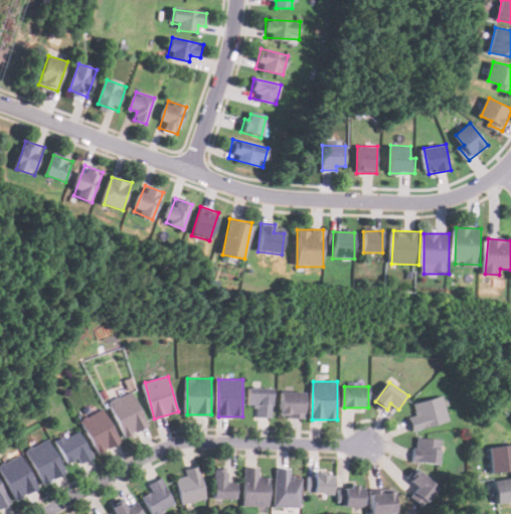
[(273,387),(248,387),(248,405),(259,406),(259,417),(273,417),(273,387)]
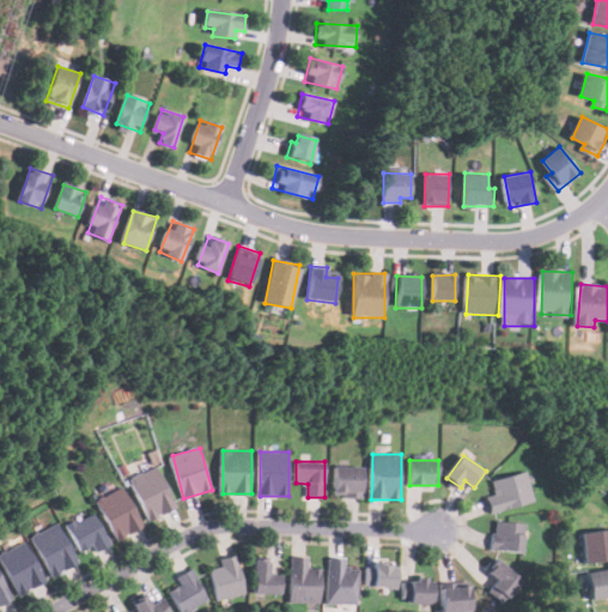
[(151,521),(177,508),(157,467),(131,480),(151,521)]
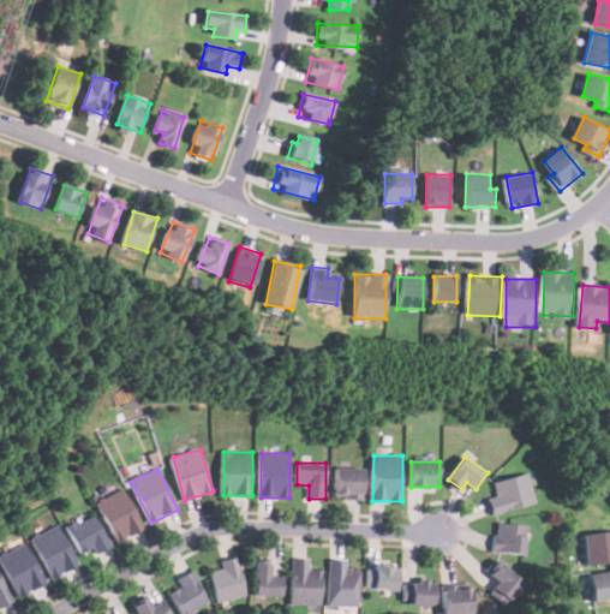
[(364,499),(364,469),(336,469),(336,499),(364,499)]
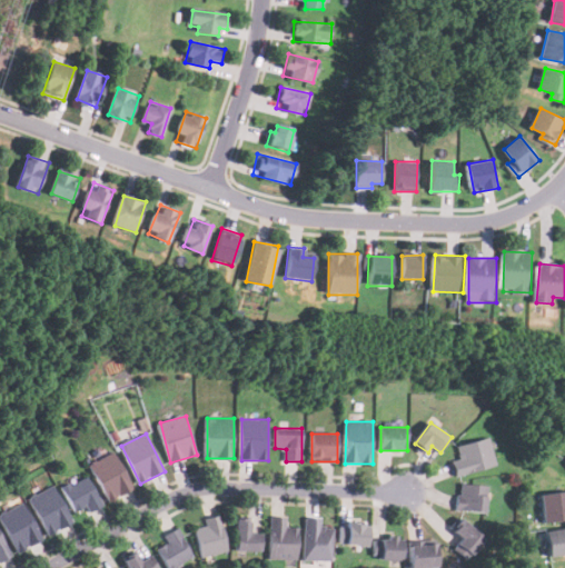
[(456,447),(463,475),(497,466),(491,438),(456,447)]
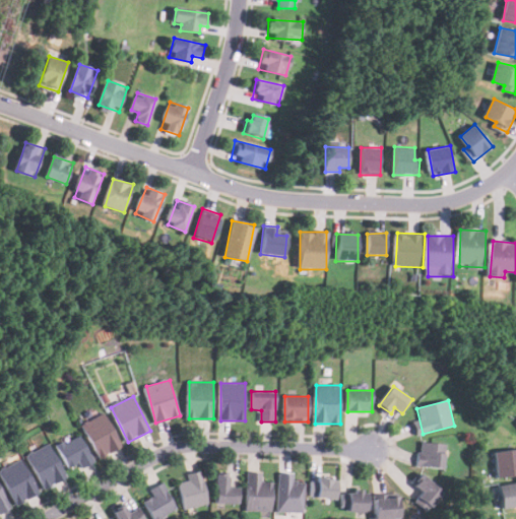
[(122,447),(106,413),(82,425),(100,458),(122,447)]
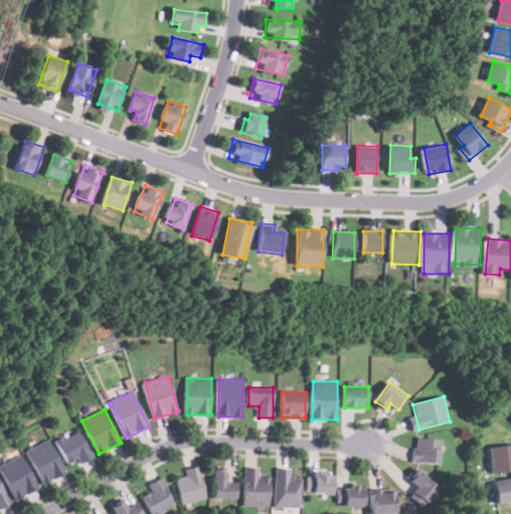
[(82,464),(95,458),(80,431),(57,443),(69,464),(79,459),(82,464)]
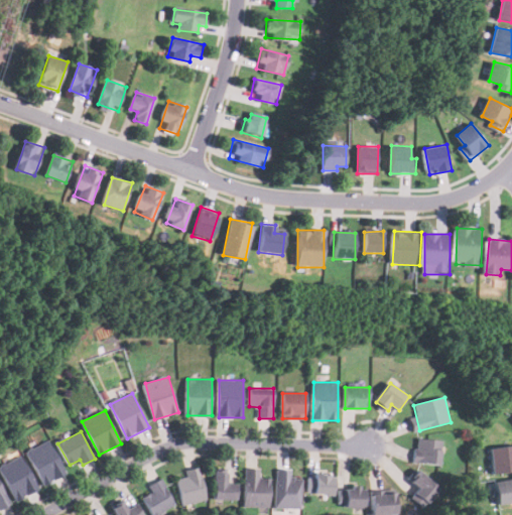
[(442,440),(417,439),(416,464),(442,465),(442,440)]
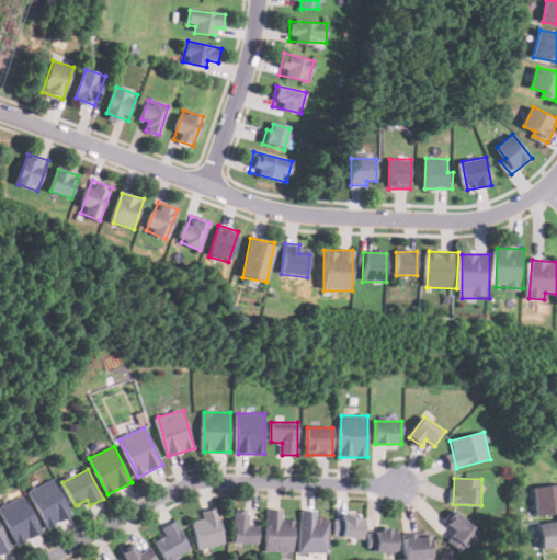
[(72,515),(54,479),(30,492),(48,528),(72,515)]
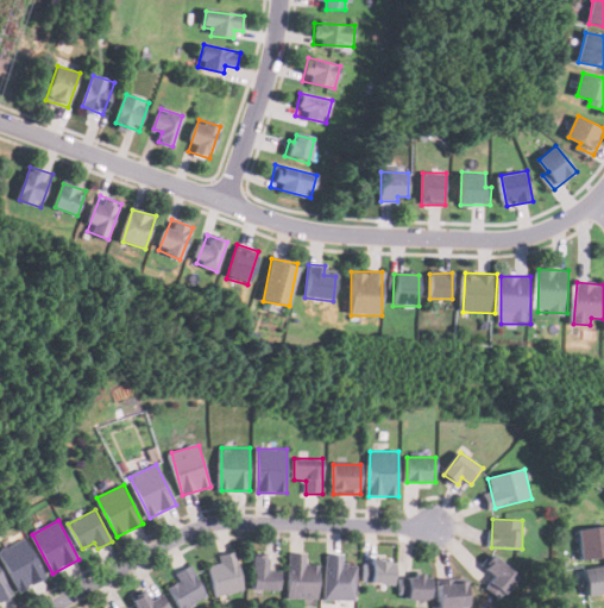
[(603,527),(579,531),(583,561),(603,558),(603,527)]
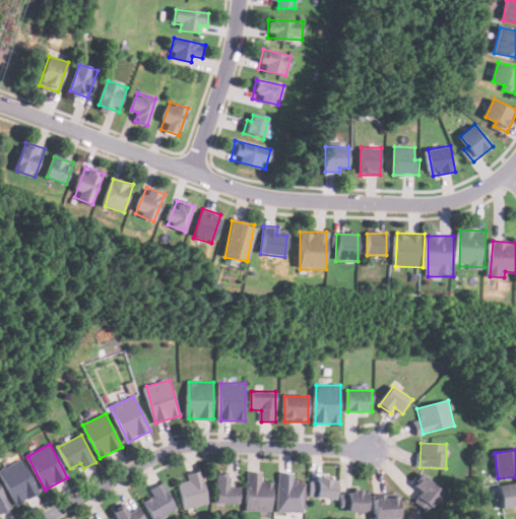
[(40,493),(21,460),(0,472),(17,505),(40,493)]
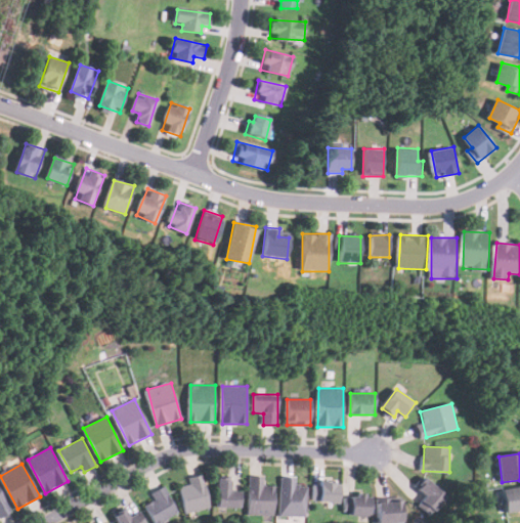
[(187,513),(212,508),(204,475),(190,478),(192,485),(181,487),(187,513)]
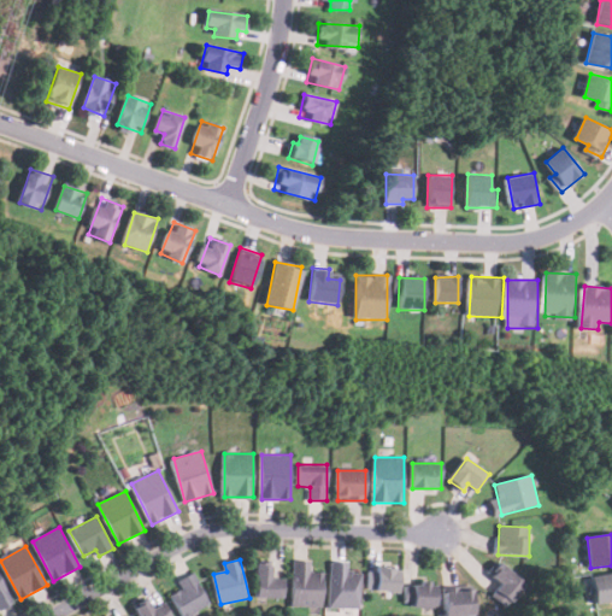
[(295,606),(325,606),(325,573),(312,573),(312,562),(295,562),(295,606)]
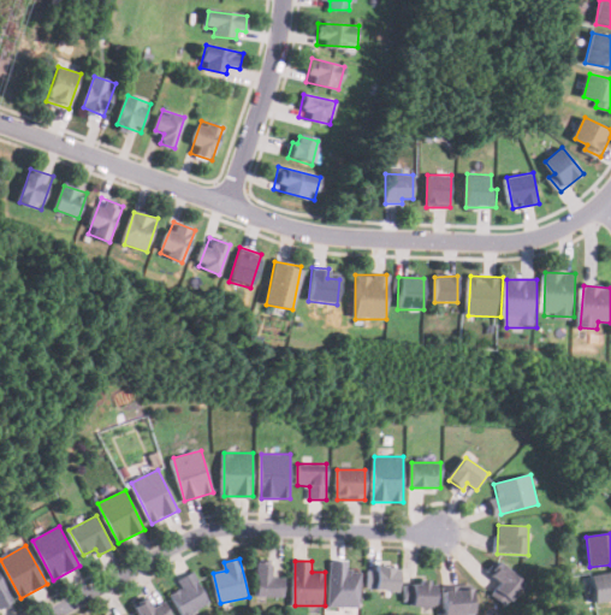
[(493,593),(508,607),(527,584),(500,561),(491,573),(503,583),(493,593)]
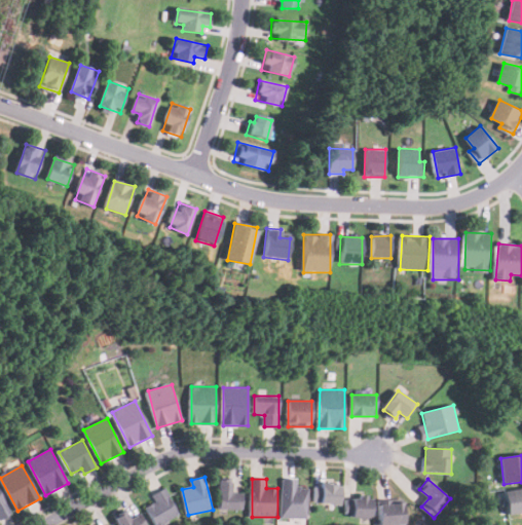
[(309,518),(309,487),(299,487),(299,480),(284,480),(284,518),(309,518)]
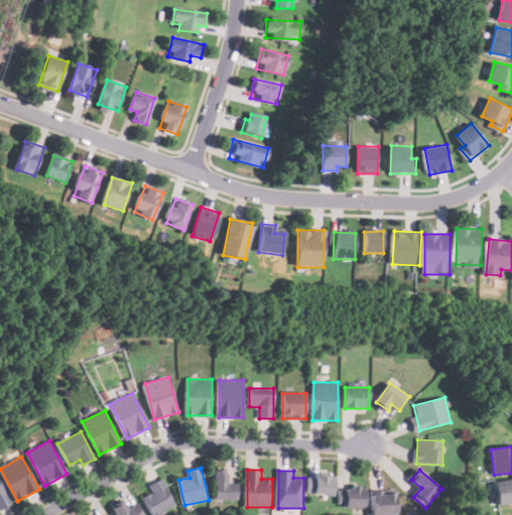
[(215,500),(240,500),(240,483),(229,483),(229,472),(215,472),(215,500)]
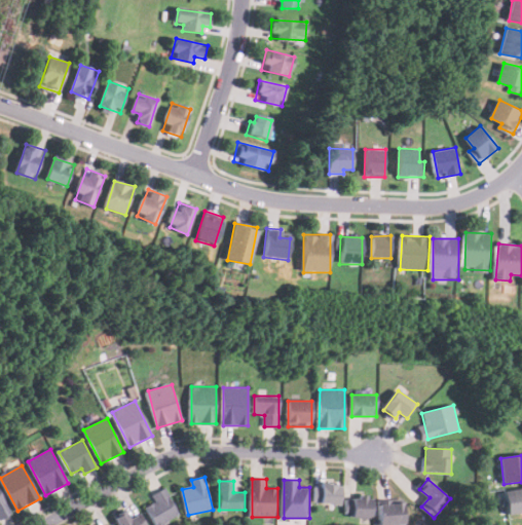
[(317,484),(315,502),(341,504),(342,485),(317,484)]
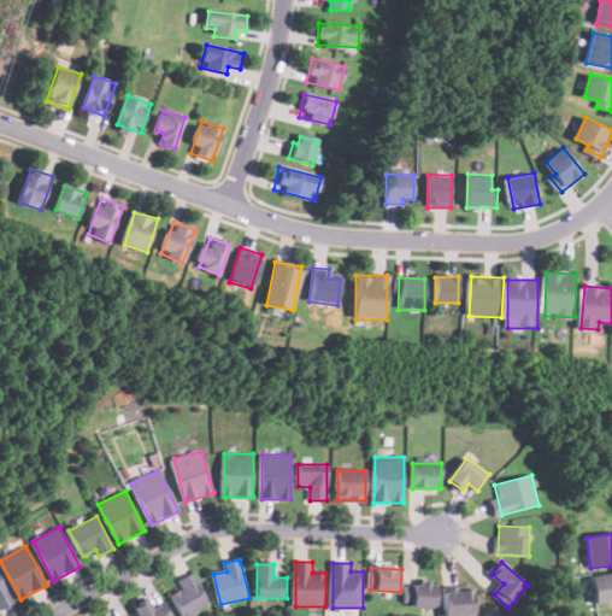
[(172,596),(182,615),(192,615),(212,604),(194,573),(180,581),(183,590),(172,596)]
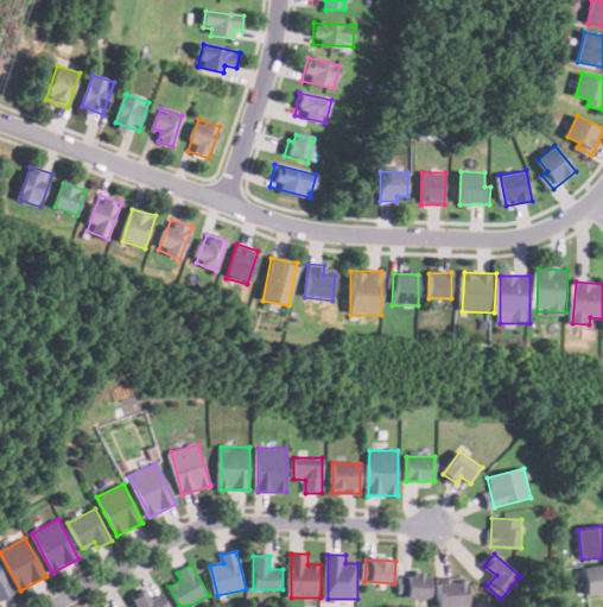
[(602,564),(585,567),(588,594),(602,593),(602,564)]
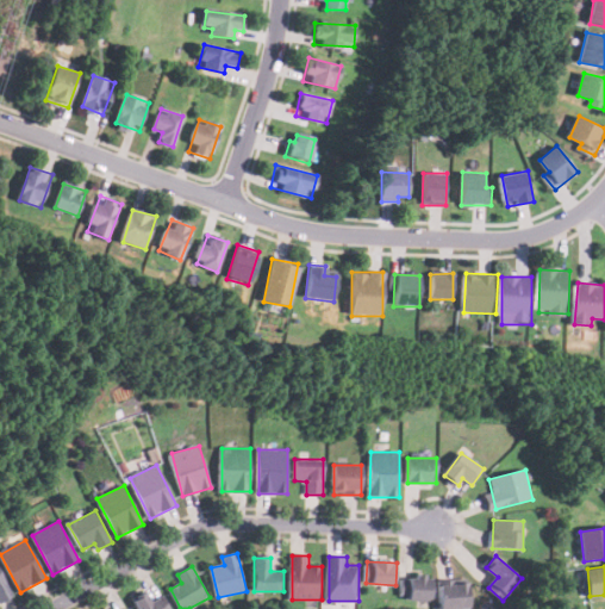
[(0,603),(14,597),(0,567),(0,603)]
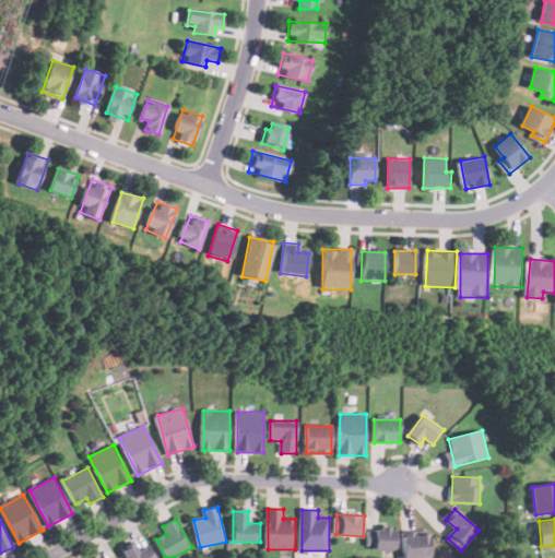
[(370,527),(370,550),(397,550),(397,527),(370,527)]
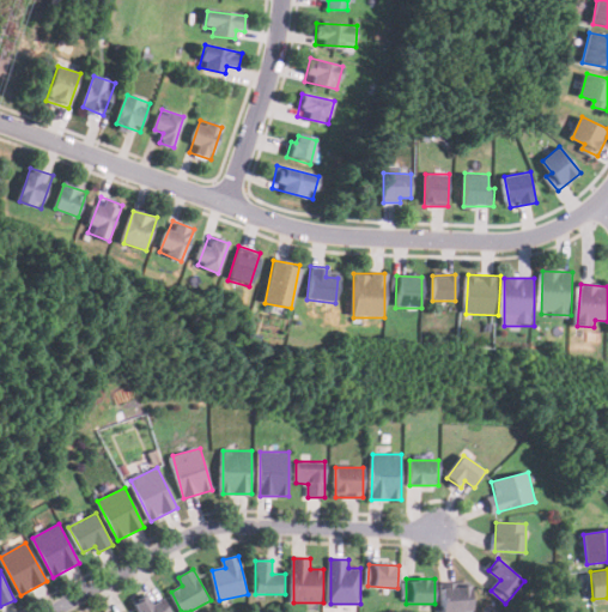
[(473,611),(472,582),(443,585),(445,611),(473,611)]
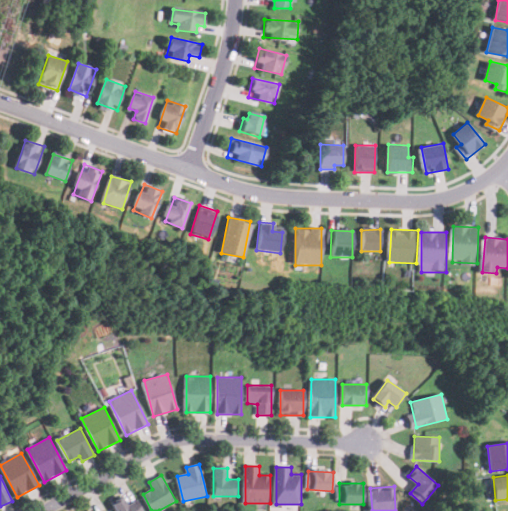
[(128,506),(123,497),(112,503),(116,510),(143,510),(138,500),(128,506)]
